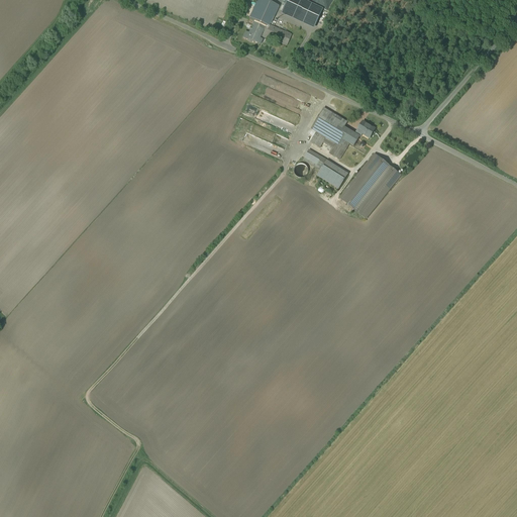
[(277,7),(262,0),(257,0),(251,15),(256,18),(255,19),(267,23),(269,24),(277,7)]
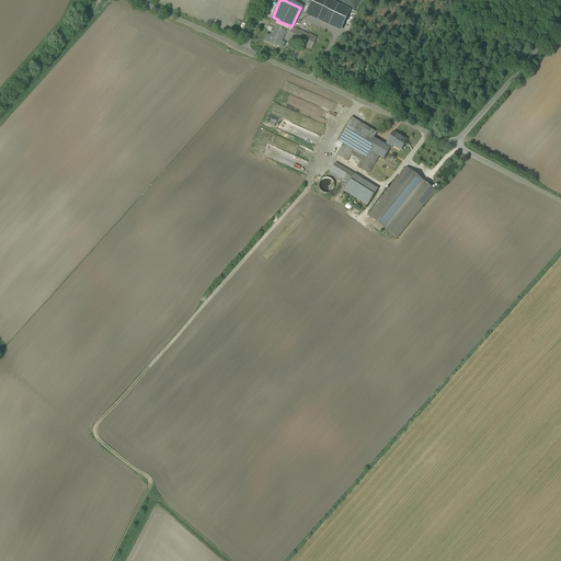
[(345,13),(318,0),(308,0),(305,9),(340,25),(345,13)]
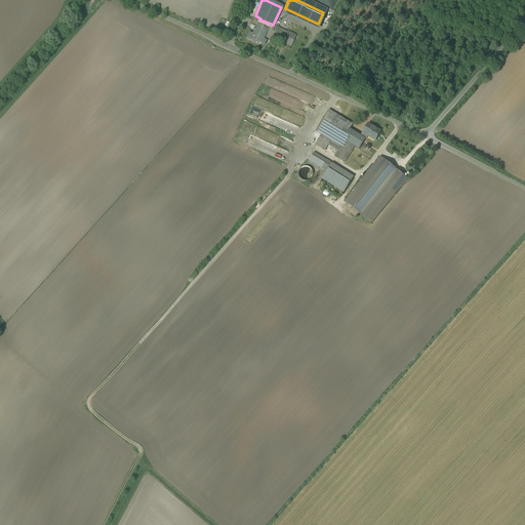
[(255,15),(251,24),(256,27),(259,19),(260,18),(255,15)]
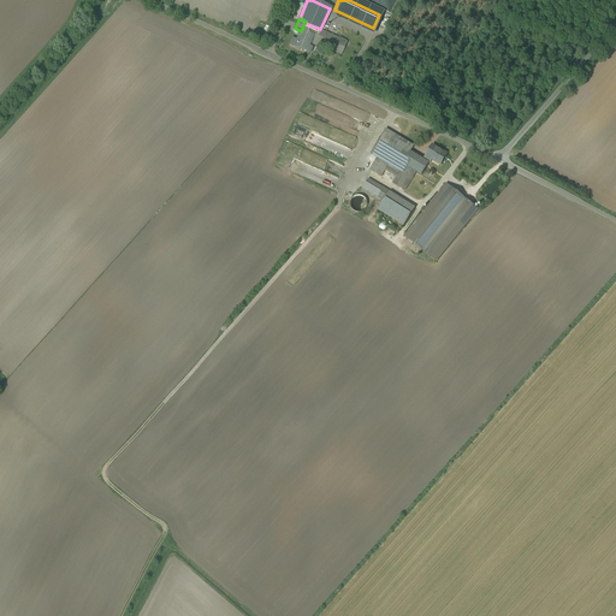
[(318,28),(304,23),(301,31),(297,41),(292,39),(290,45),(295,47),(296,48),(300,49),(301,49),(303,51),(311,53),(313,47),(309,46),(311,43),(318,28)]
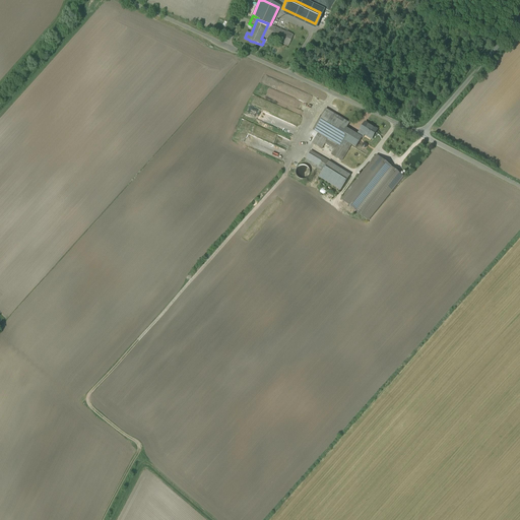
[(270,24),(268,23),(262,37),(270,41),(271,39),(288,46),(294,36),(270,24)]
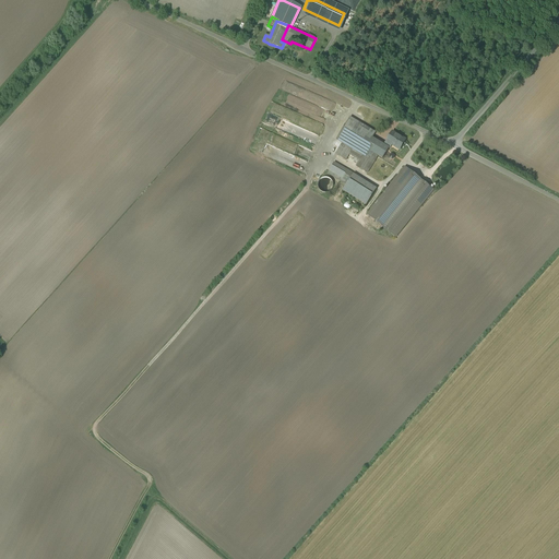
[(376,132),(359,122),(358,122),(351,117),(336,140),(343,143),(336,154),(346,161),(353,149),(364,155),(357,167),(368,173),(381,157),(369,150),(376,139),(376,132)]
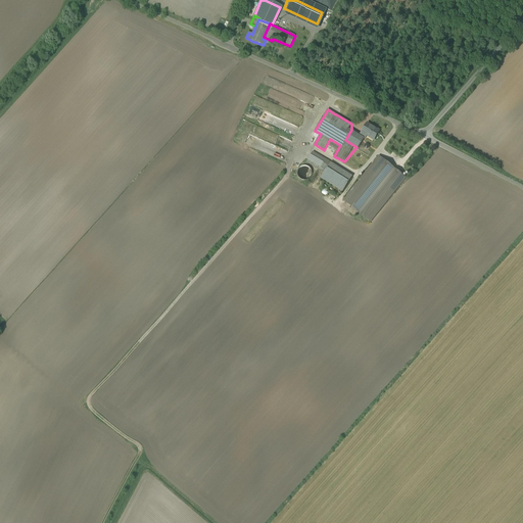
[(382,132),(370,125),(363,137),(359,135),(351,130),(345,140),(357,147),(363,150),(365,146),(364,145),(367,140),(368,140),(370,137),(377,141),(382,132)]
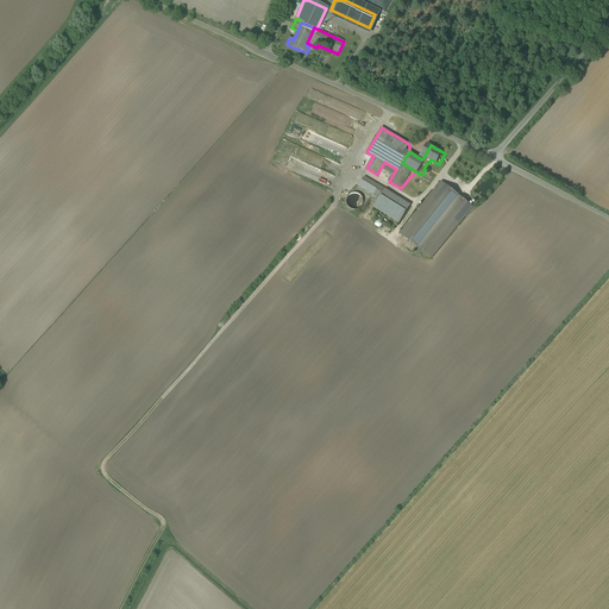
[(385,189),(364,177),(357,189),(378,201),(385,189)]
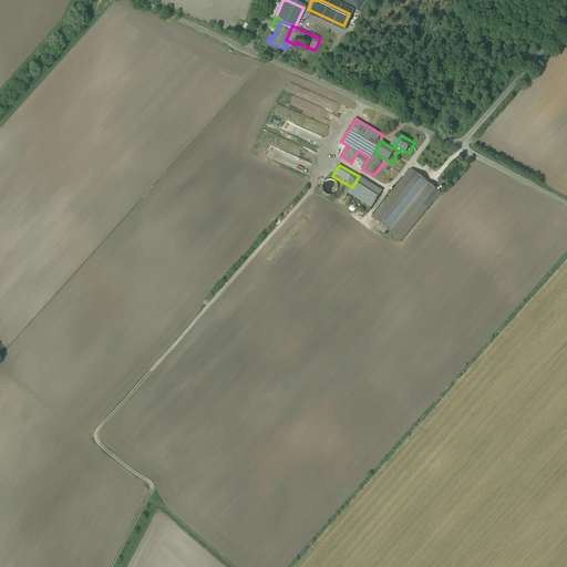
[(411,169),(371,217),(401,241),(441,193),(411,169)]
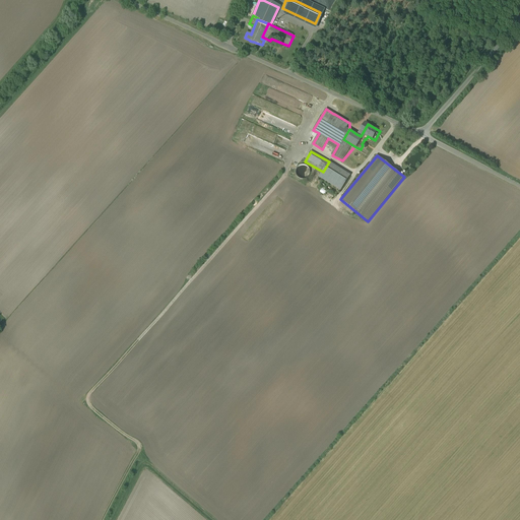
[(350,176),(329,161),(323,172),(319,177),(341,191),(350,176)]
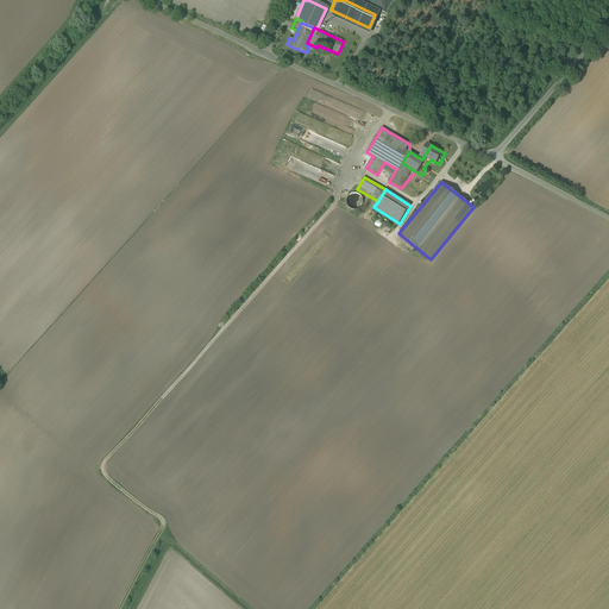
[(363,205),(363,201),(362,199),(360,196),(358,194),(355,194),(351,194),(349,196),(347,199),(346,202),(347,205),(349,207),(352,209),(355,209),(358,209),(360,207),(363,205)]
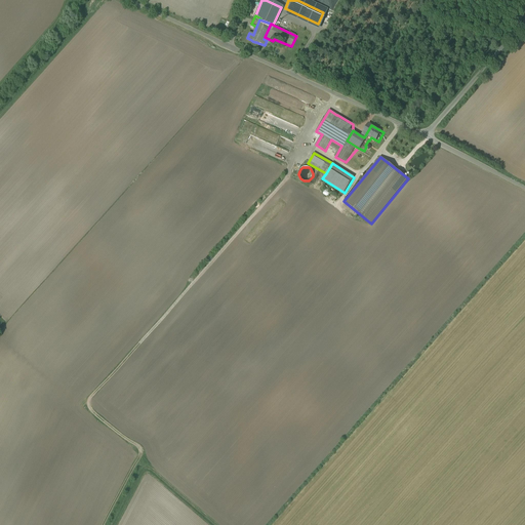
All buildings are outlined.
